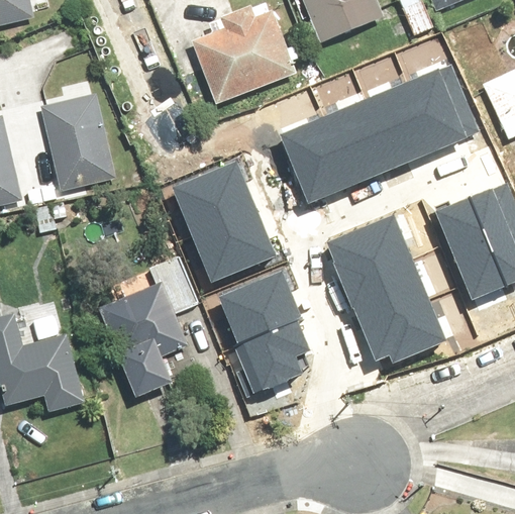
[(0,0),(0,17),(33,9),(31,0),(0,0)]
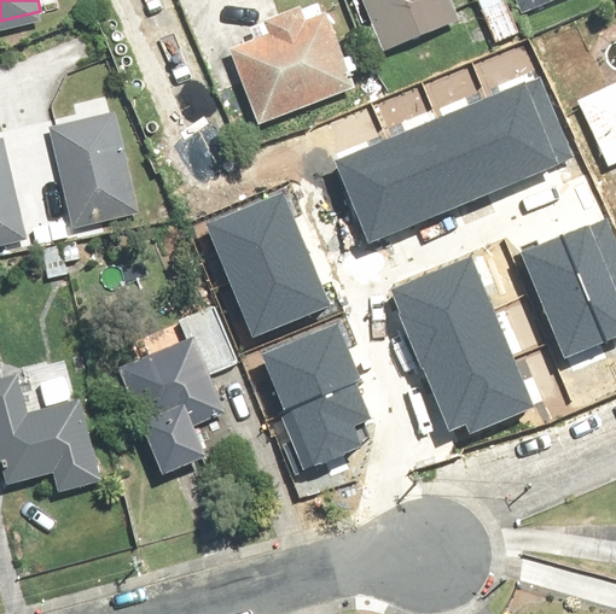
[(352,0),(375,59),(452,30),(440,0),(352,0)]
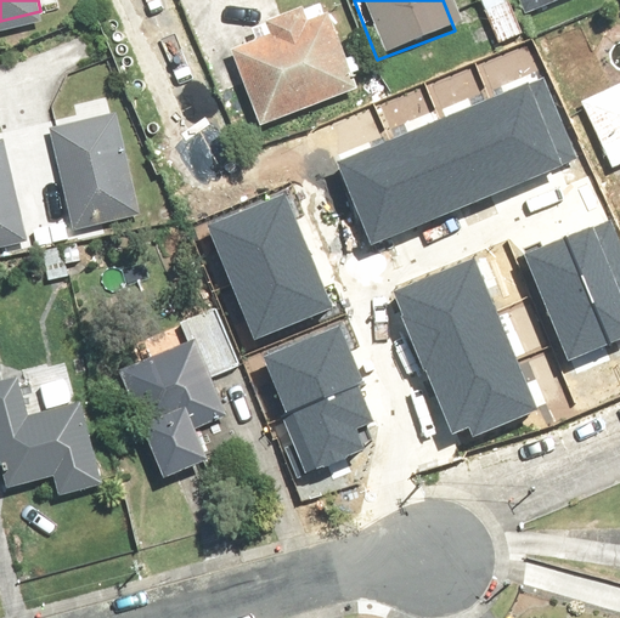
[(522,0),(528,12),(557,0),(522,0)]
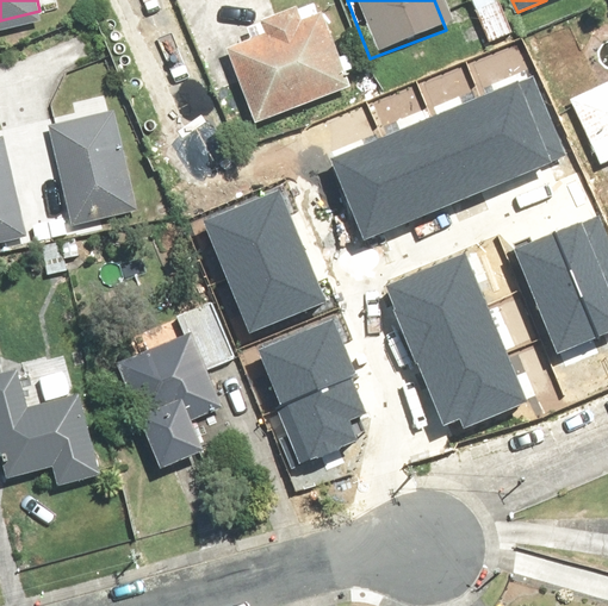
[(224,43),(252,118),(348,83),(323,12),(301,20),(296,6),(256,19),(260,30),(224,43)]
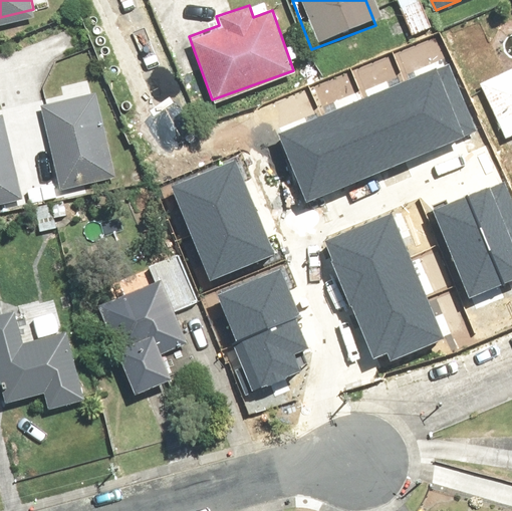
[(277,133),(304,200),(475,131),(447,64),(277,133)]
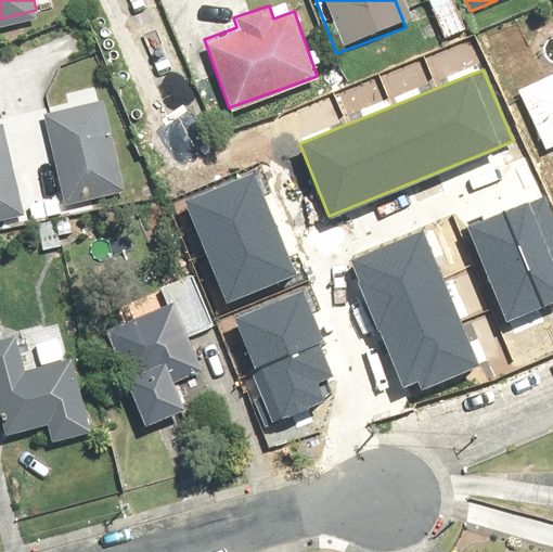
[(552,71),(512,89),(539,154),(552,148),(552,71)]
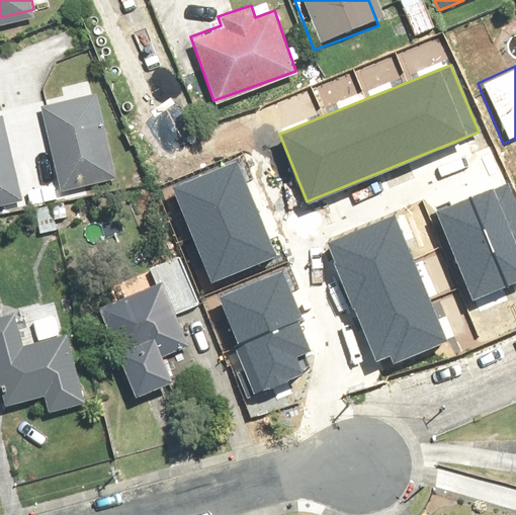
[(120,172),(101,91),(48,103),(67,184),(120,172)]
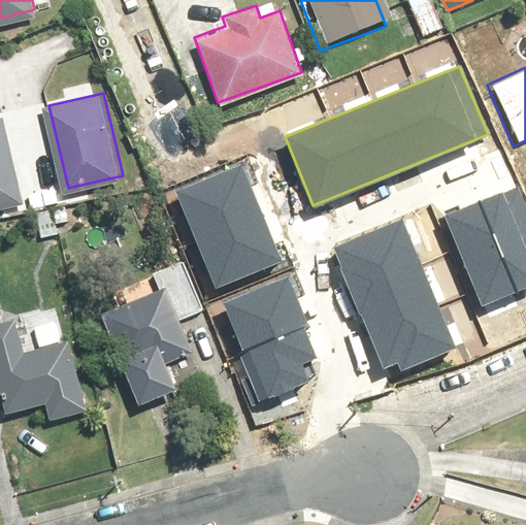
[(0,202),(19,198),(0,120),(0,202)]
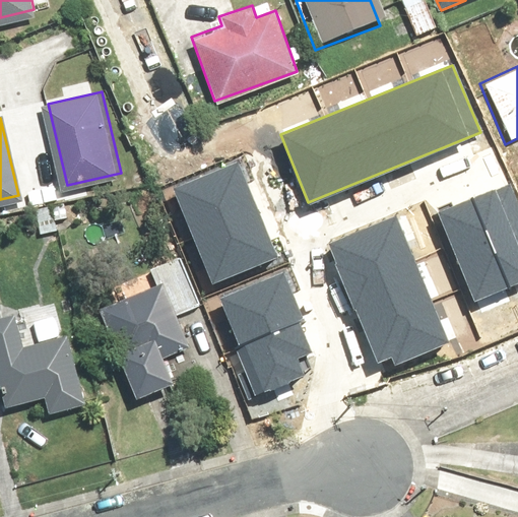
[(239,158),(173,186),(210,279),(277,252),(239,158)]
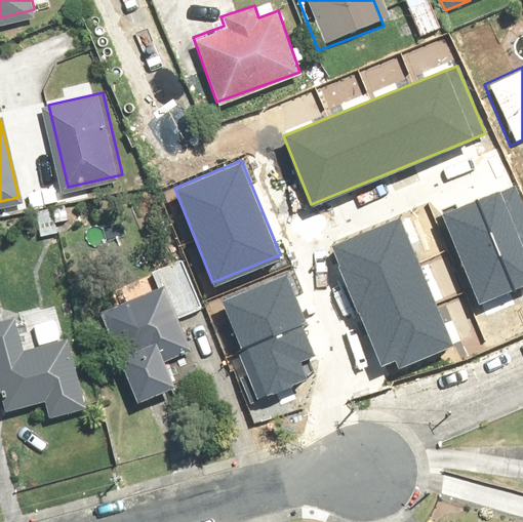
[(440,213),(472,303),(522,284),(522,210),(514,187),(440,213)]
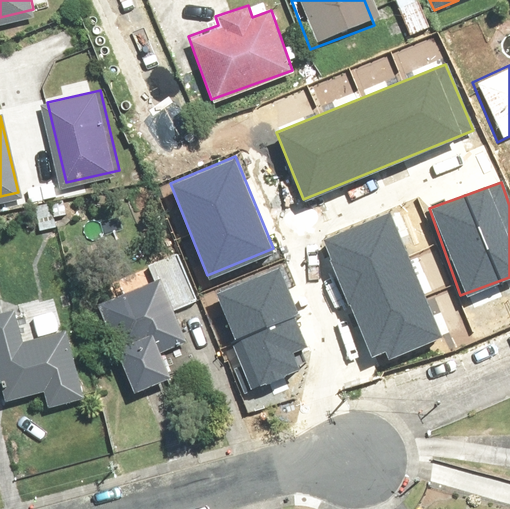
[(389,212),(319,241),(367,356),(383,349),(387,358),(441,336),(389,212)]
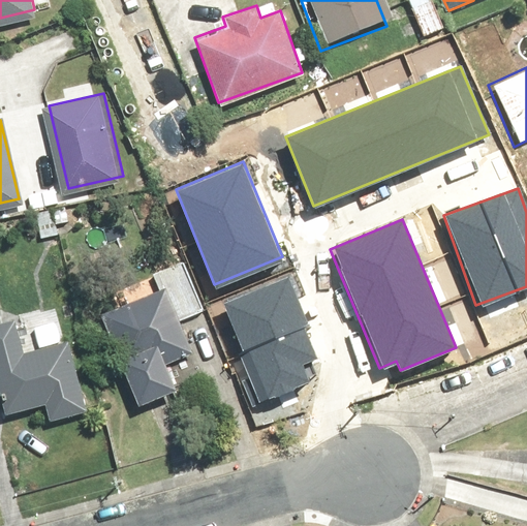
[(0,424),(40,413),(44,429),(86,418),(66,342),(22,353),(0,271),(0,424)]
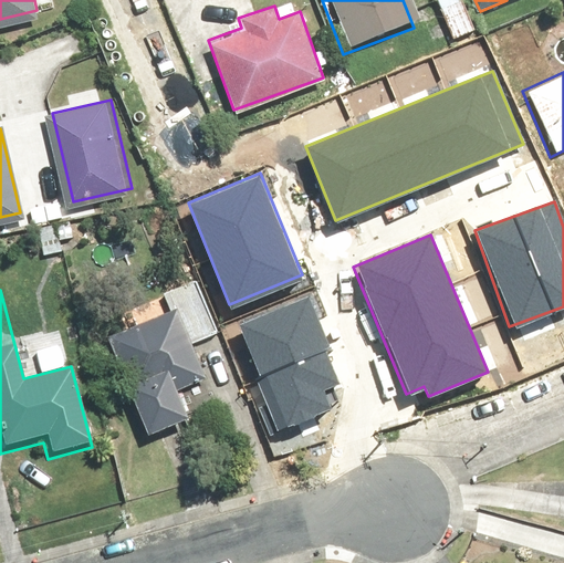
[(303,295),(236,325),(257,373),(249,377),(271,427),(324,403),(317,389),(333,382),(319,348),(325,345),(303,295)]
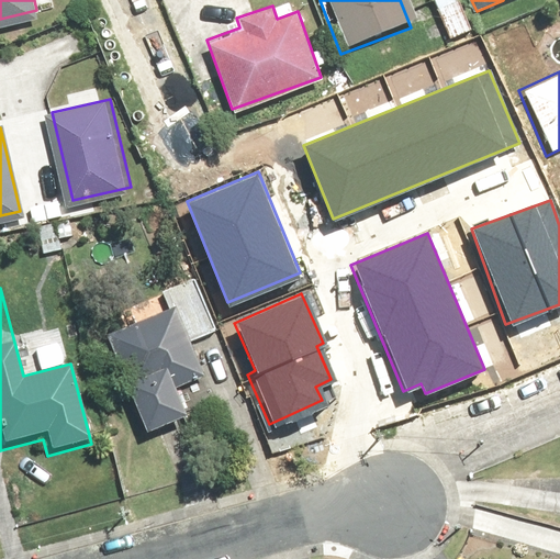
[(175,306),(96,335),(134,438),(181,421),(172,397),(203,384),(175,306)]
